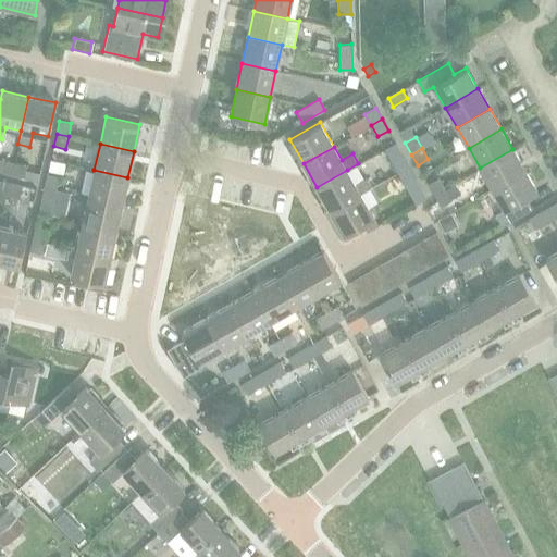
[(492,188),(524,170),(512,149),(480,168),(492,188)]
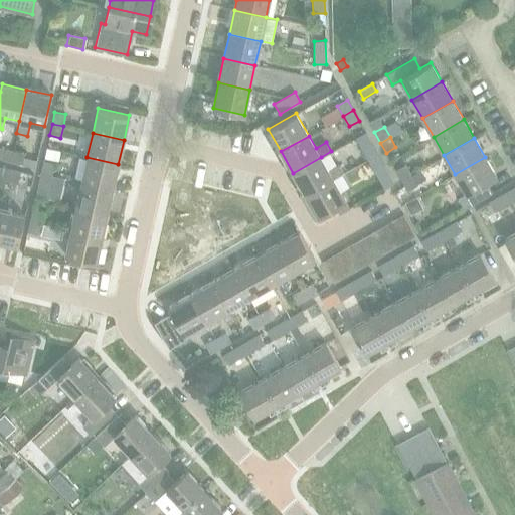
[(367,159),(377,153),(372,144),(362,150),(367,159)]
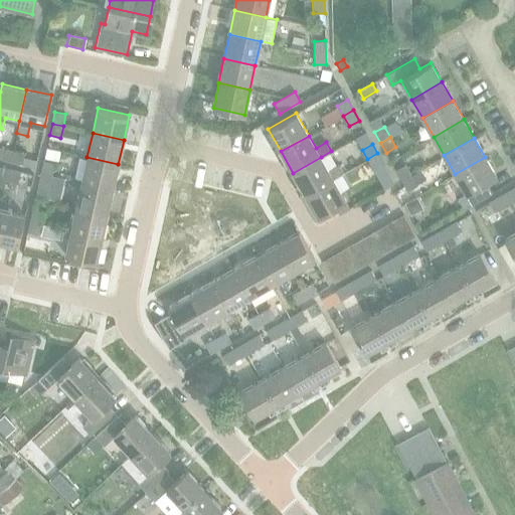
[(0,158),(10,161),(12,150),(1,147),(0,151),(0,158)]
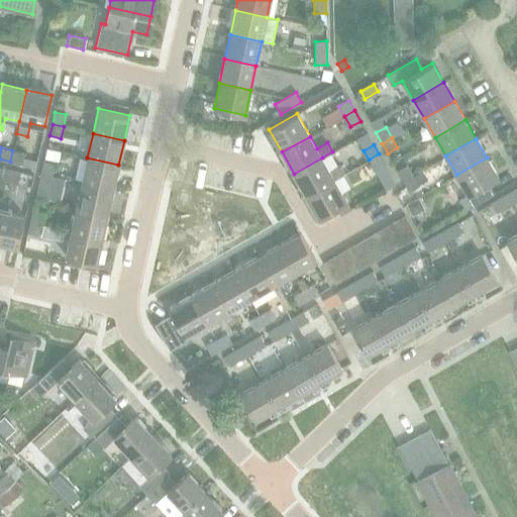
[(10,162),(22,165),(24,153),(12,150),(10,162)]
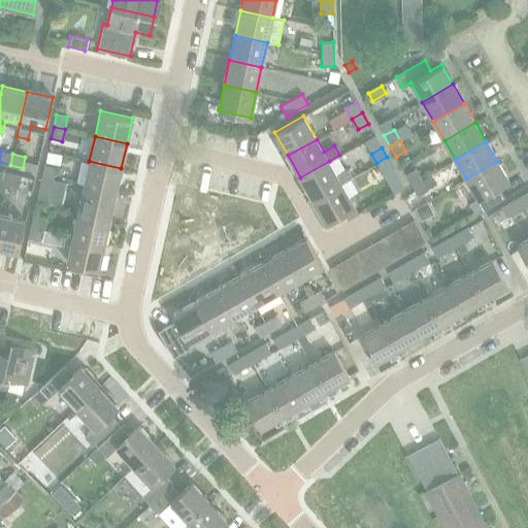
[(387,157),(376,163),(384,175),(394,169),(387,157)]
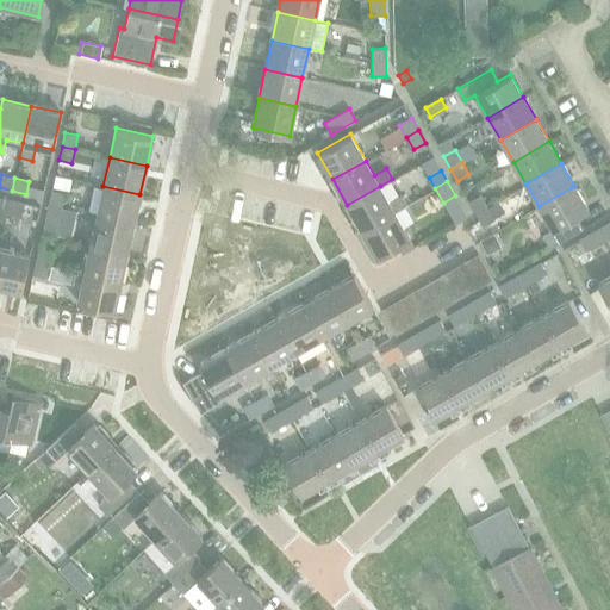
[(134,223),(139,194),(103,186),(97,215),(134,223)]
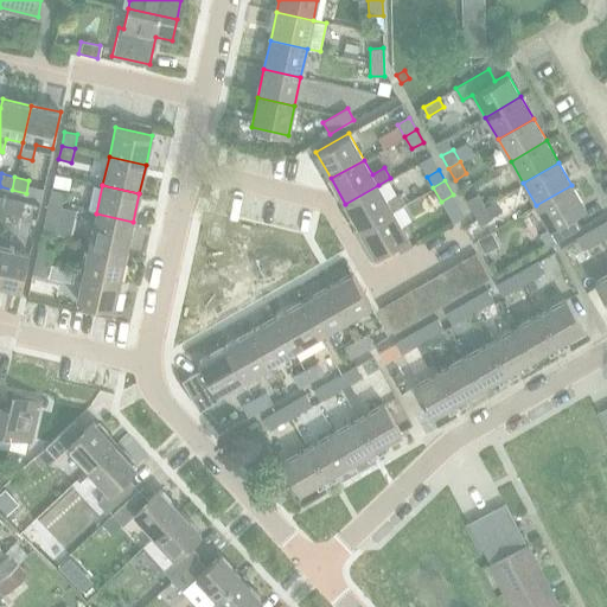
[(400,193),(387,200),(378,185),(345,204),(359,229),(393,210),(393,211),(404,204),(400,193)]
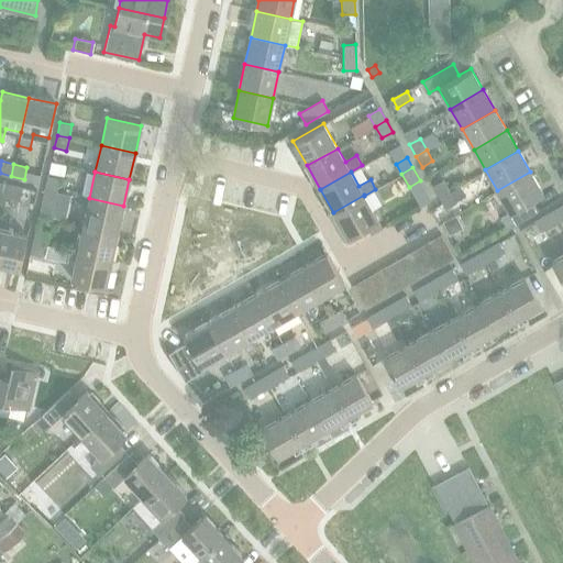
[(530,172),(497,190),(509,211),(500,217),(507,228),(538,210),(531,199),(542,192),(530,172)]
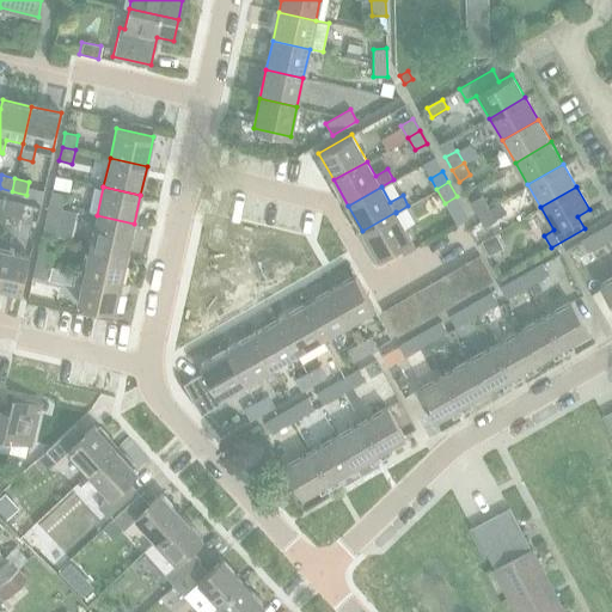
[(49,204),(62,207),(65,194),(51,190),(49,204)]
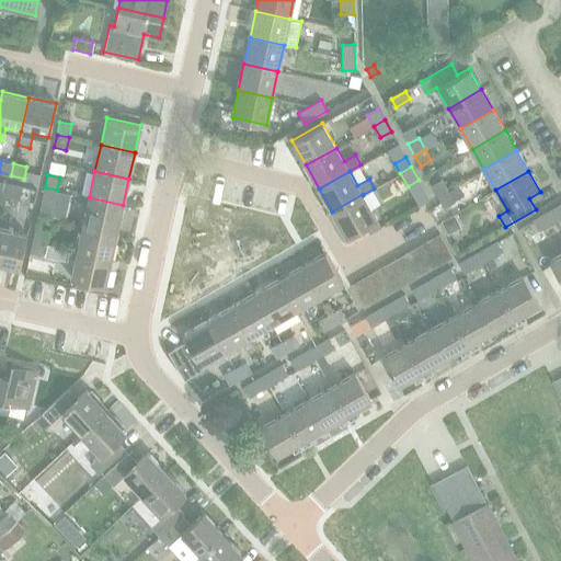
[(437,196),(448,190),(442,179),(431,185),(437,196)]
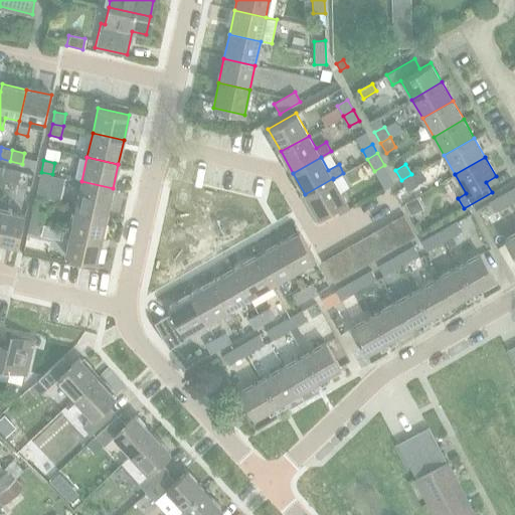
[(0,178),(6,180),(8,169),(0,167),(0,178)]
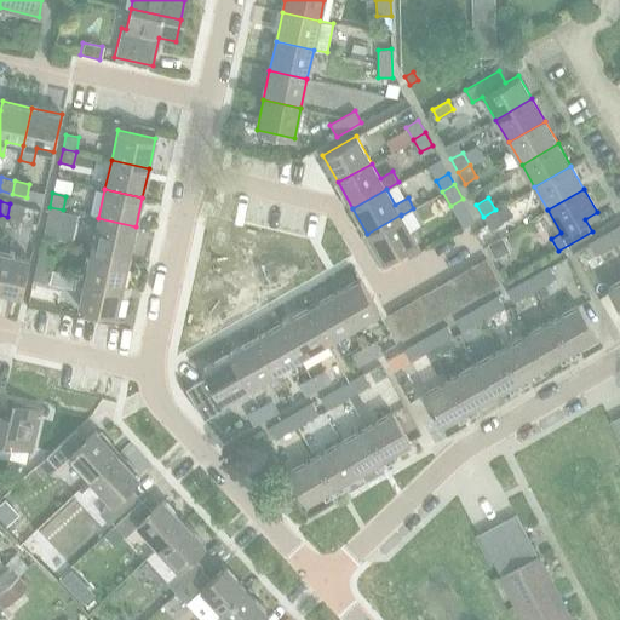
[(10,204),(7,217),(21,220),(24,207),(10,204)]
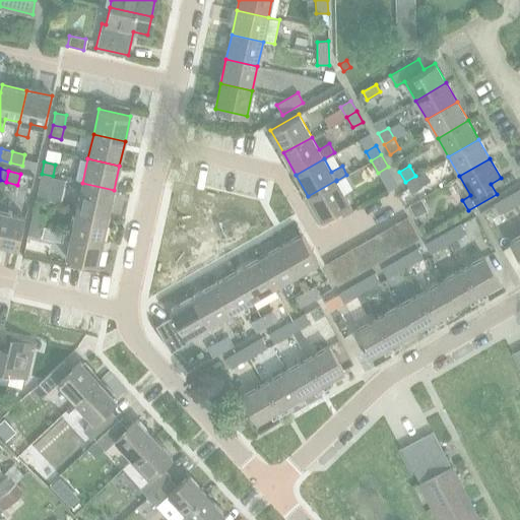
[(47,201),(53,176),(42,174),(36,198),(47,201)]
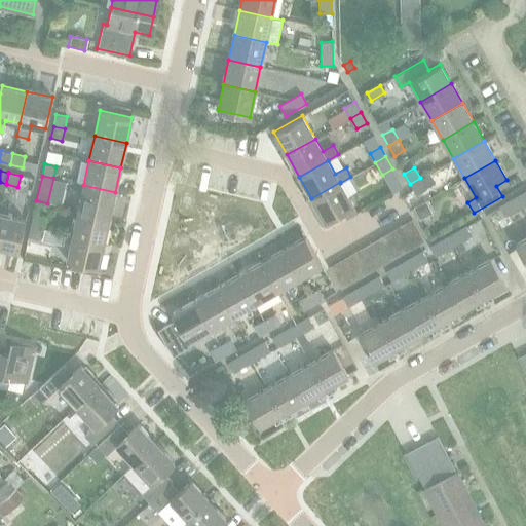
[(410,184),(416,194),(426,189),(420,178),(410,184)]
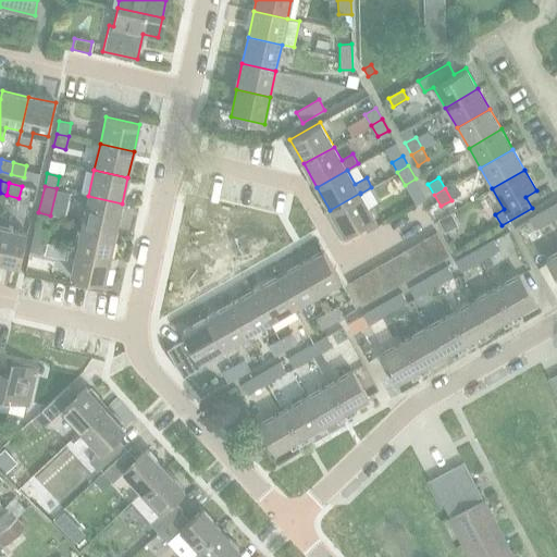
[(374,217),(360,194),(360,193),(330,210),(344,234),(374,217)]
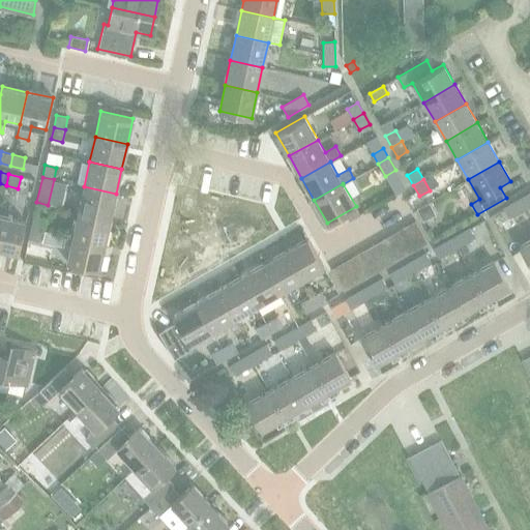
[(68,184),(66,193),(75,195),(77,186),(68,184)]
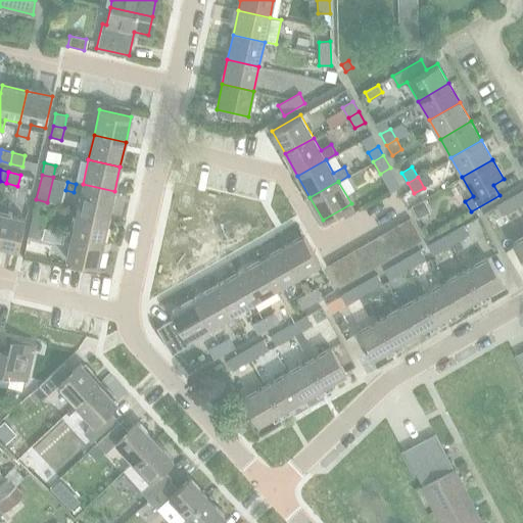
[(109,216),(114,191),(83,184),(78,208),(109,216)]
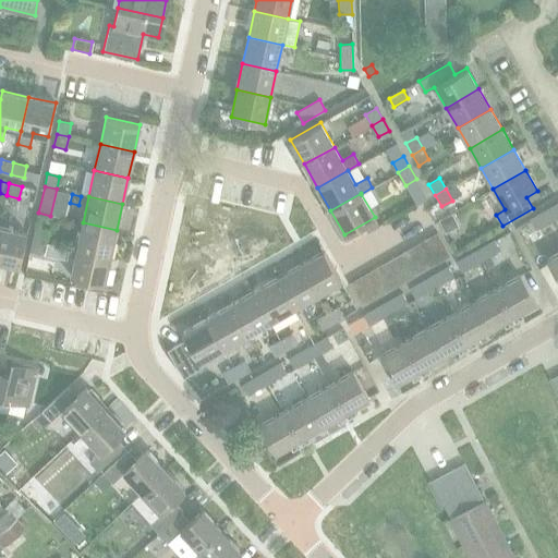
[(554,217),(557,214),(557,202),(548,208),(554,217)]
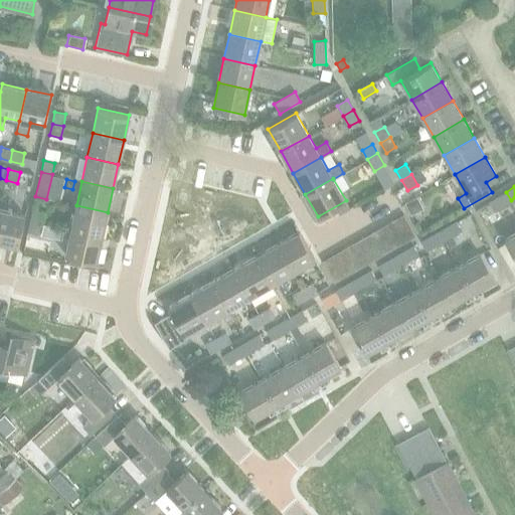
[(493,210),(511,200),(506,192),(488,202),(493,210)]
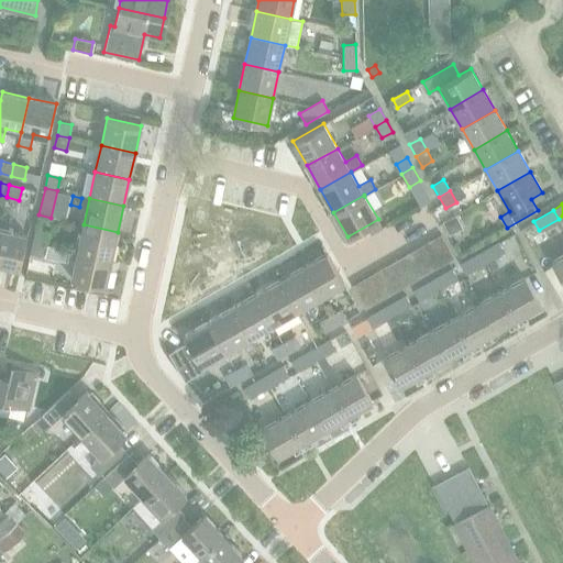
[(456,216),(443,222),(450,234),(457,231),(460,223),(456,216)]
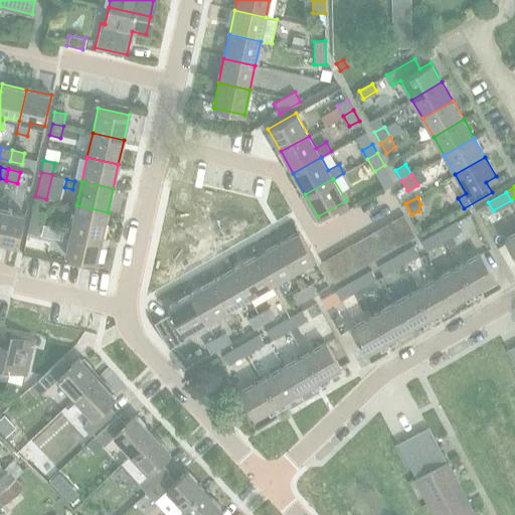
[(102,236),(108,212),(76,205),(70,229),(102,236)]
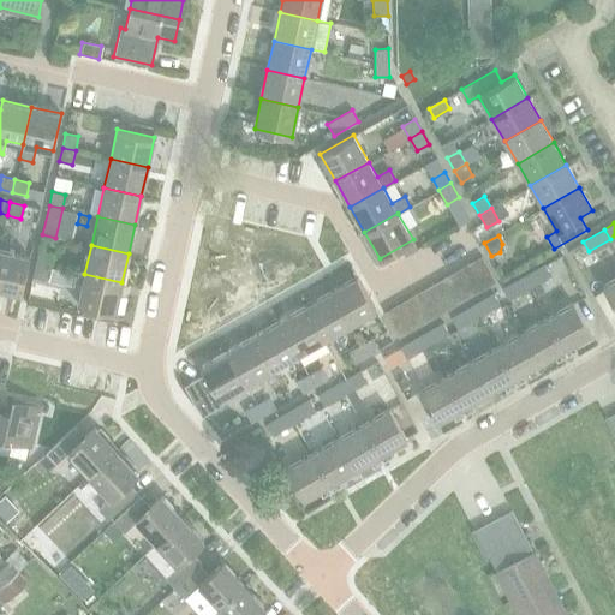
[(0,250),(0,288),(21,294),(29,257),(0,250)]
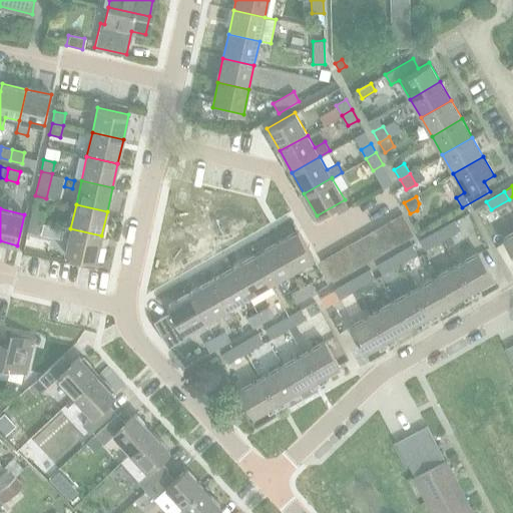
[(30,219),(41,222),(44,210),(32,208),(30,219)]
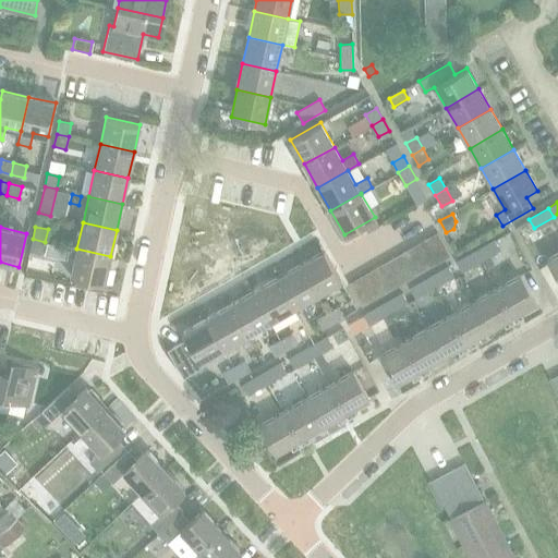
[(46,252),(69,255),(73,231),(50,228),(46,252)]
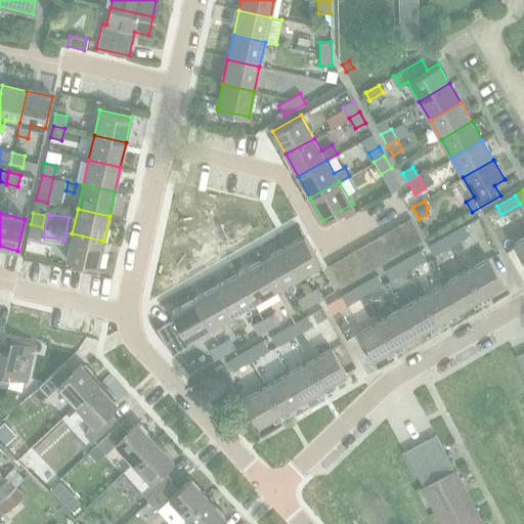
[(399,223),(412,246),(423,239),(410,217),(399,223)]
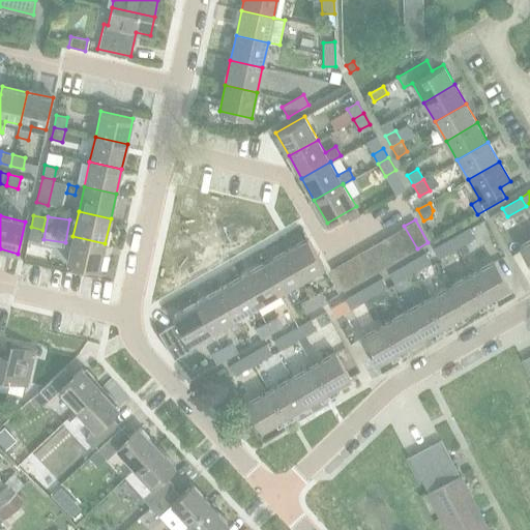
[(407,254),(417,248),(404,226),(394,232),(407,254)]
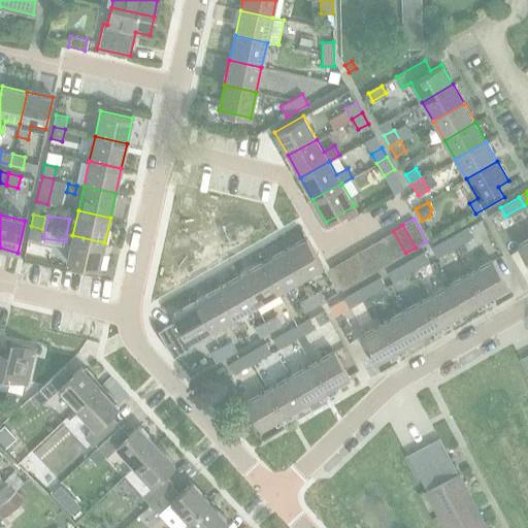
[(39,240),(42,229),(31,226),(28,238),(39,240)]
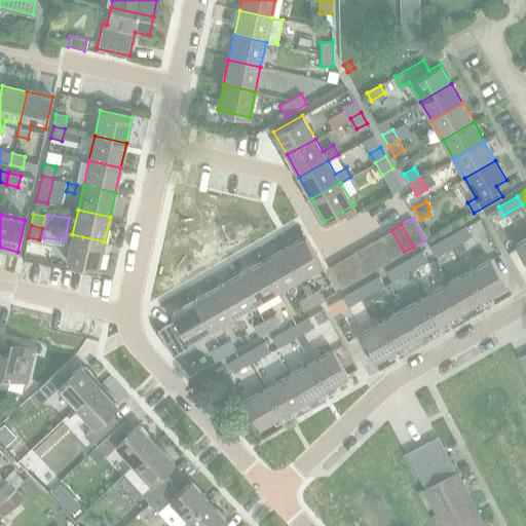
[(451,246),(470,235),(464,226),(446,237),(451,246)]
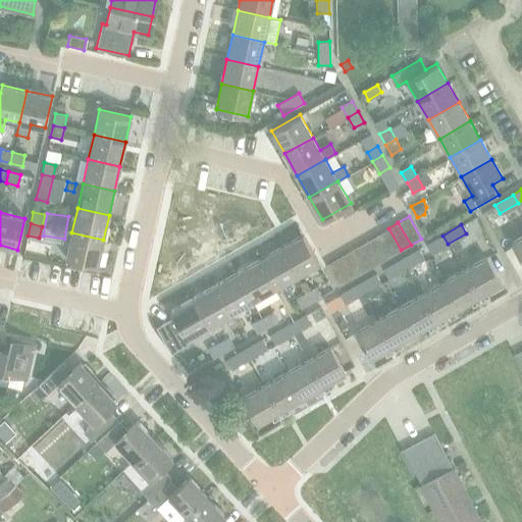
[(390,256),(401,250),(388,228),(377,235),(390,256)]
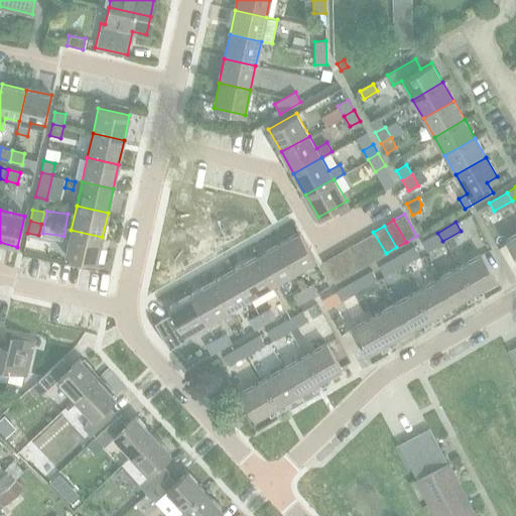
[(96,262),(102,237),(71,230),(66,255),(96,262)]
